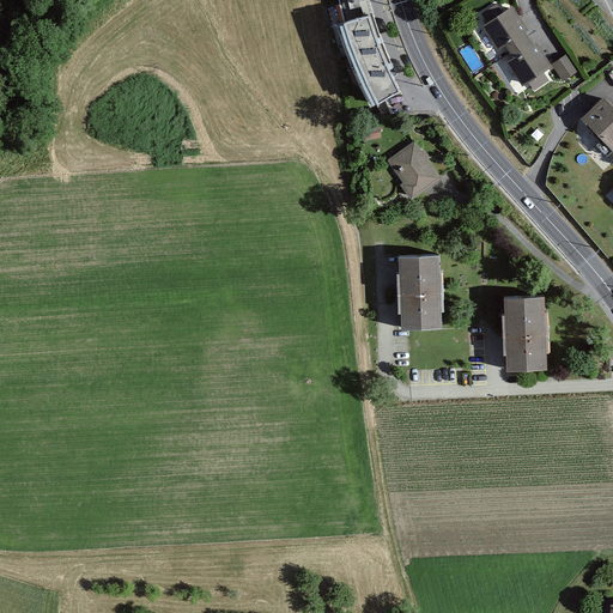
[(481,13),(489,23),(503,13),(497,4),(481,13)]
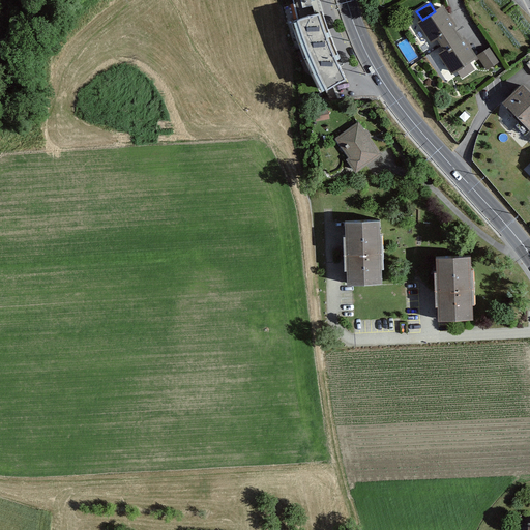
[(422,20),(417,24),(431,45),(437,41),(440,46),(444,52),(439,55),(452,76),(458,72),(471,63),(477,59),(443,6),(435,11),(422,20)]
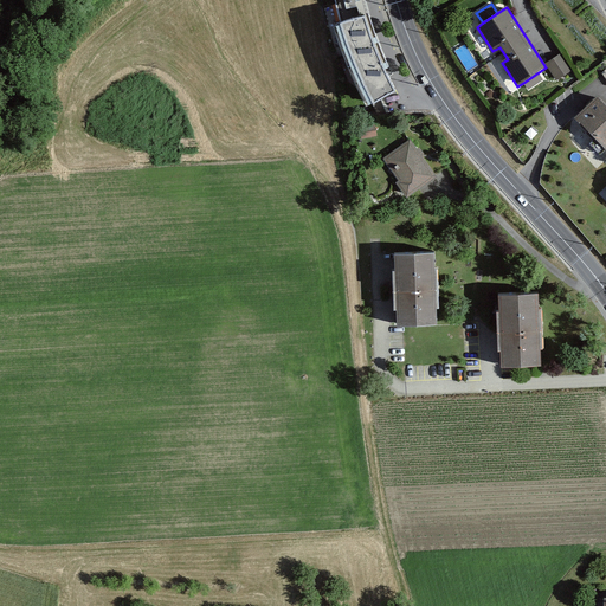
[(367,17),(335,27),(347,59),(359,86),(368,108),(399,92),(386,68),(375,42),(367,17)]
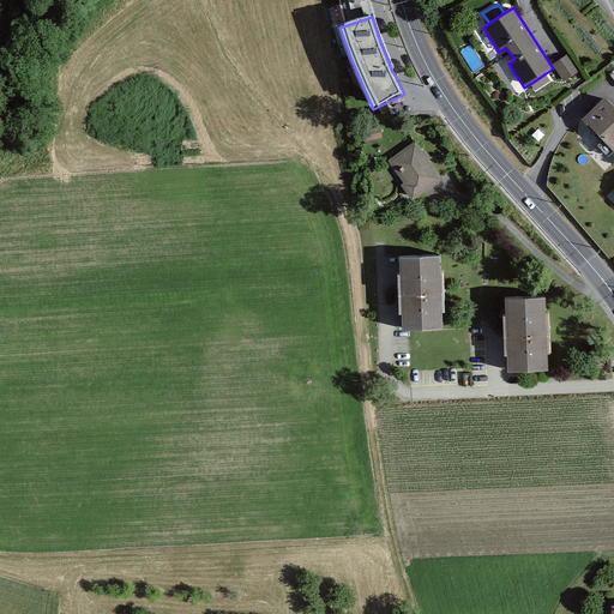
[(569,54),(553,65),(555,70),(564,83),(581,72),(569,54)]
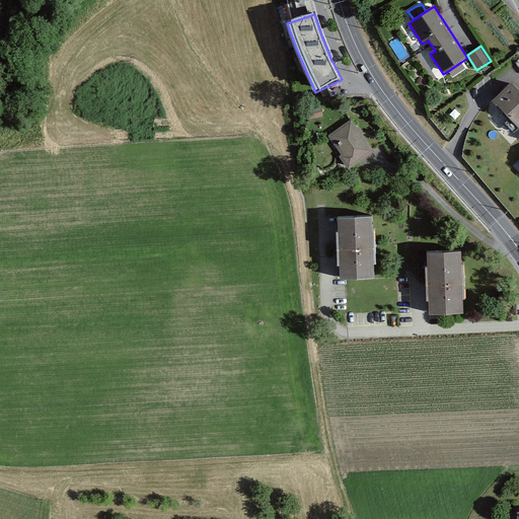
[(449,73),(452,77),(465,68),(461,62),(448,71),(449,73)]
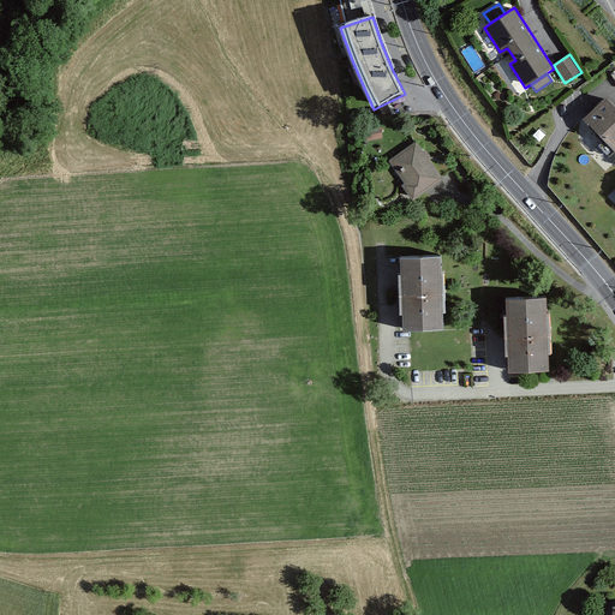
[(614,108),(607,100),(584,121),(614,153),(614,108)]
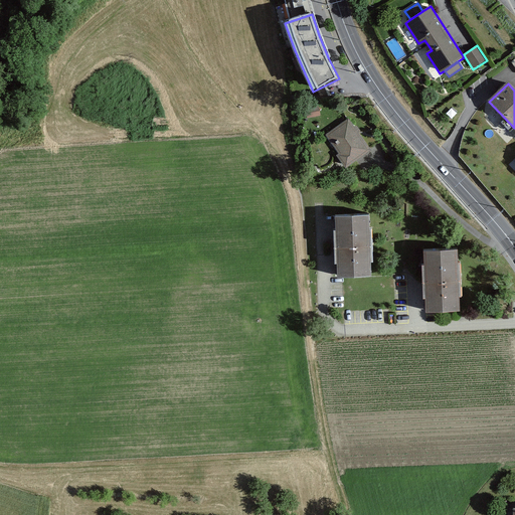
[(308,120),(322,117),(320,106),(306,110),(308,120)]
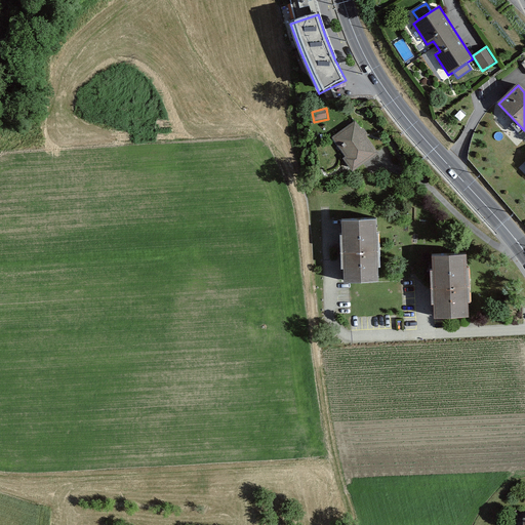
[(356,122),(333,139),(348,159),(344,163),(353,174),(380,155),(356,122)]
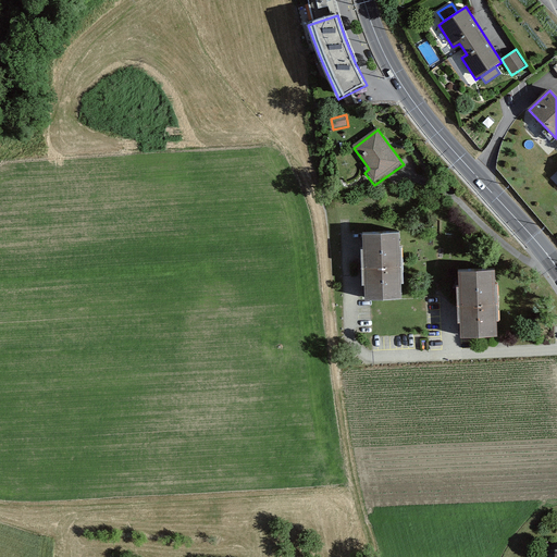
[(399,230),(363,231),(366,297),(401,296),(399,230)]
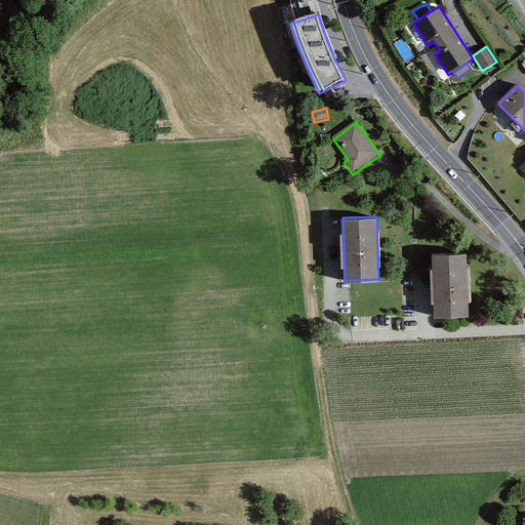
[(468,252),(432,253),(434,315),(470,314),(468,252)]
